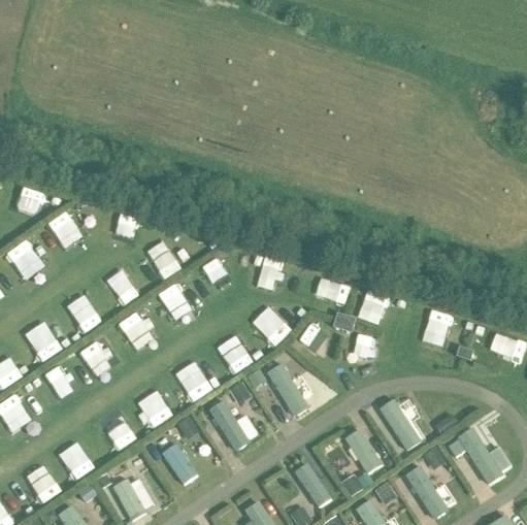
[(333,323),(335,326),(349,330),(352,329),(355,320),(353,318),(338,313),(336,315),(333,323)]
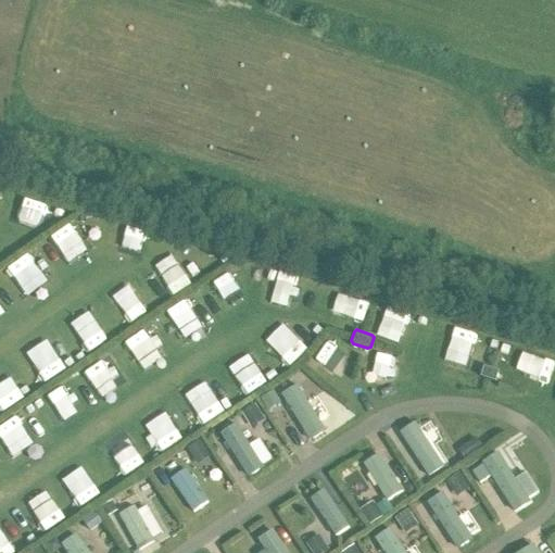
[(281,392),(310,439),(325,429),(297,382),(281,392)]
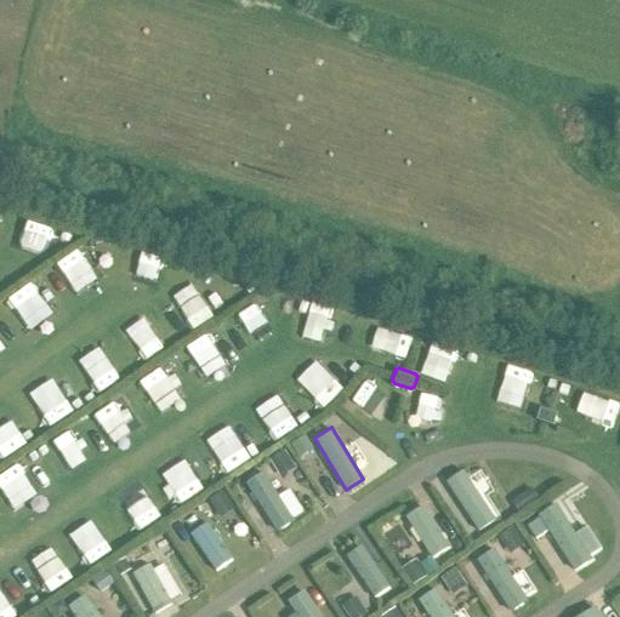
[(290,441),(299,456),(313,447),(305,433),(290,441)]
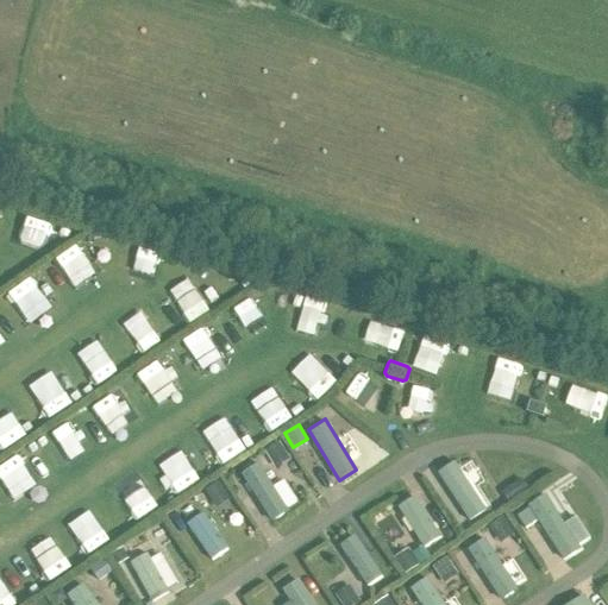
[(263,448),(275,466),(290,457),(279,439),(263,448)]
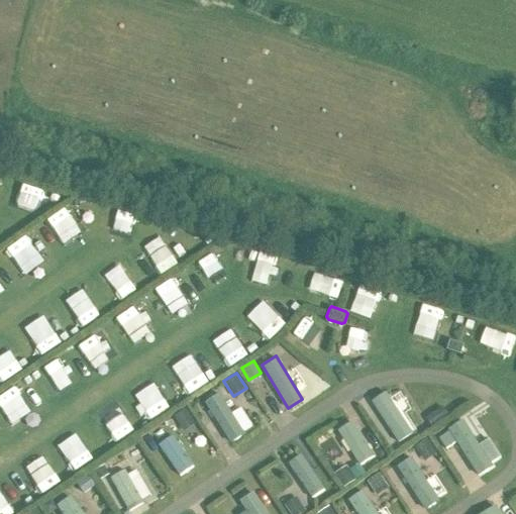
[(371,399),(398,440),(413,430),(386,389),(371,399)]
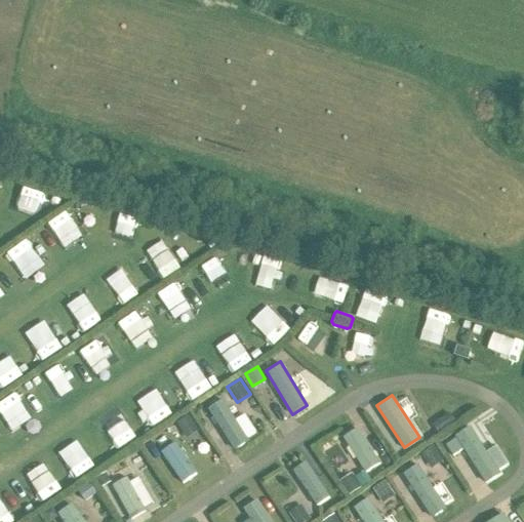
[(207,407),(234,448),(248,439),(223,398),(207,407)]
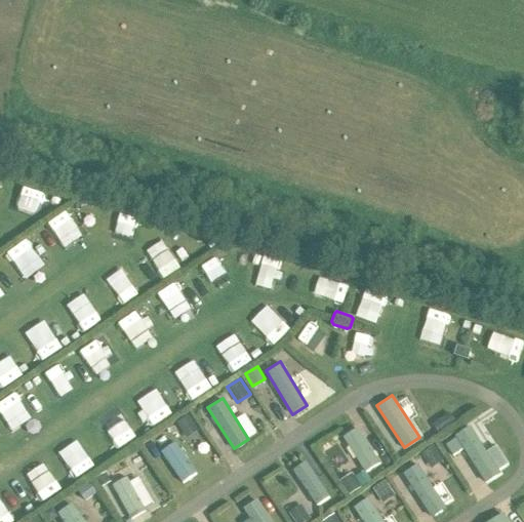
[(432,422),(439,432),(455,422),(449,410),(432,422)]
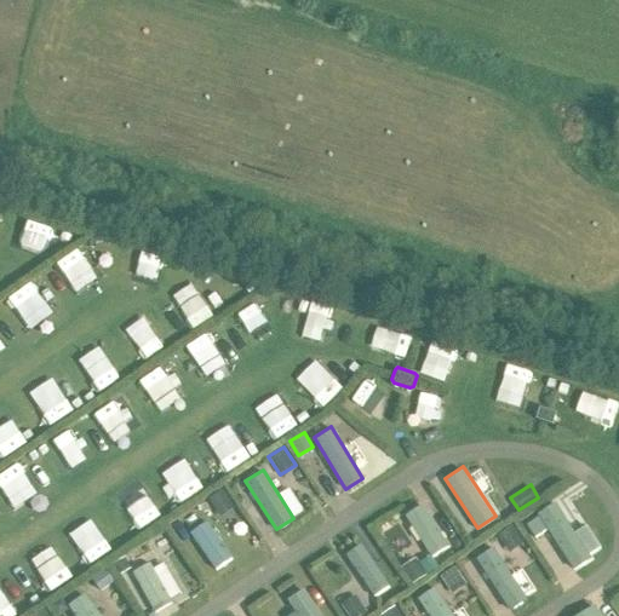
[(207,496),(219,514),(234,505),(222,488),(207,496)]
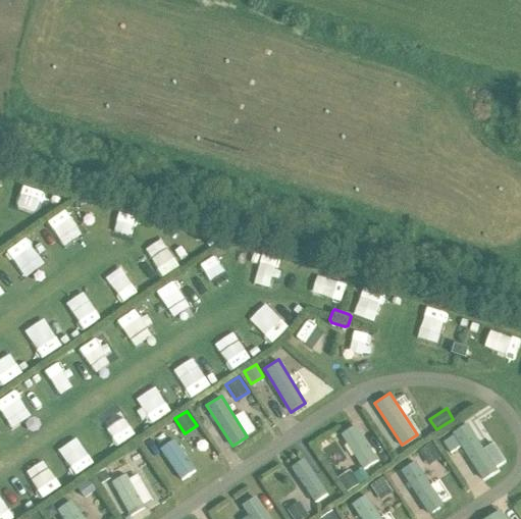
[(461,444),(482,478),(498,468),(496,465),(506,459),(493,440),(483,447),(467,421),(452,431),(453,433),(441,440),(449,452),(461,444)]
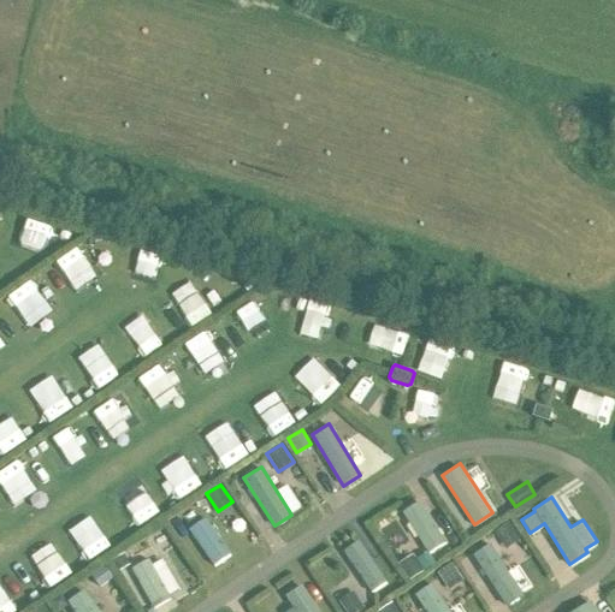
[(402,510),(429,551),(445,540),(419,499),(402,510)]
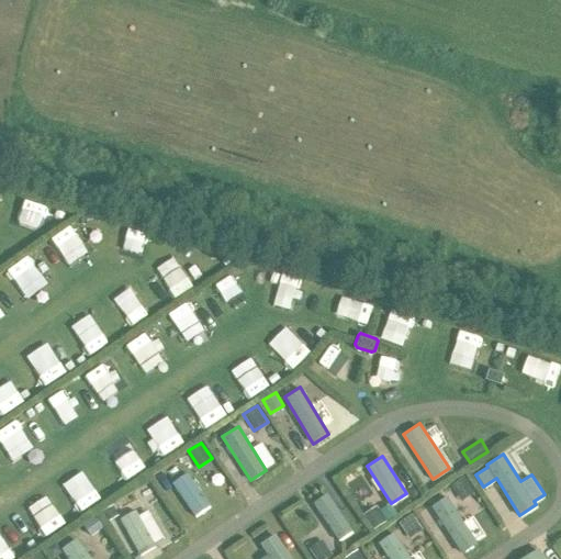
[(172,482),(195,515),(210,505),(188,472),(172,482)]
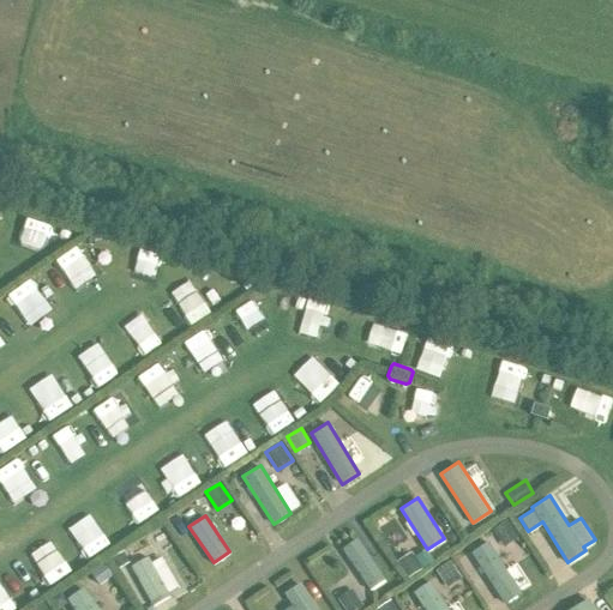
[(492,527),(504,545),(518,536),(508,518),(492,527)]
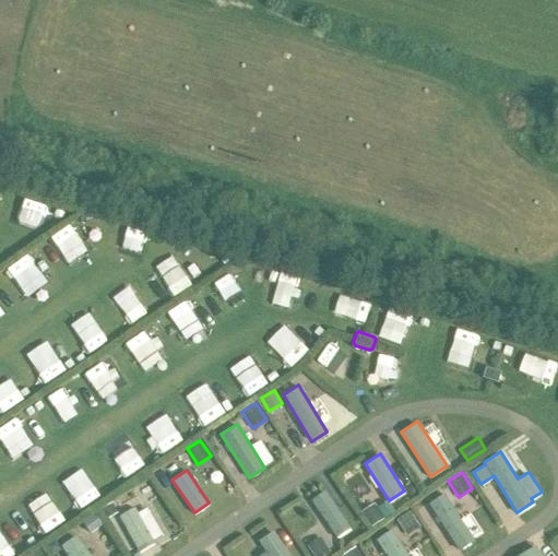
[(311,498),(336,536),(351,527),(325,489),(311,498)]
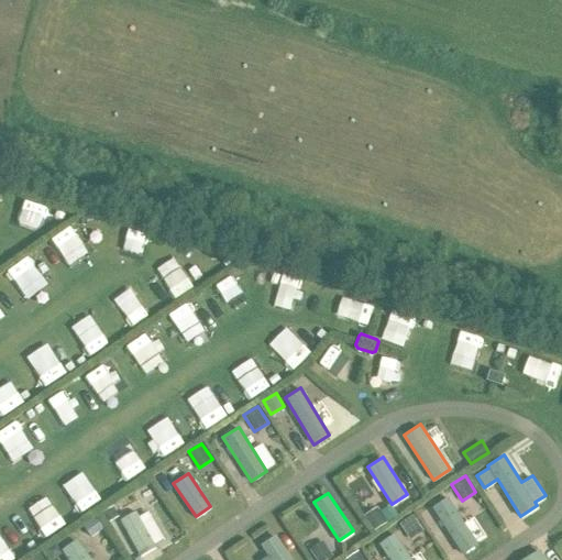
[(432,506),(462,553),(478,542),(448,495),(432,506)]
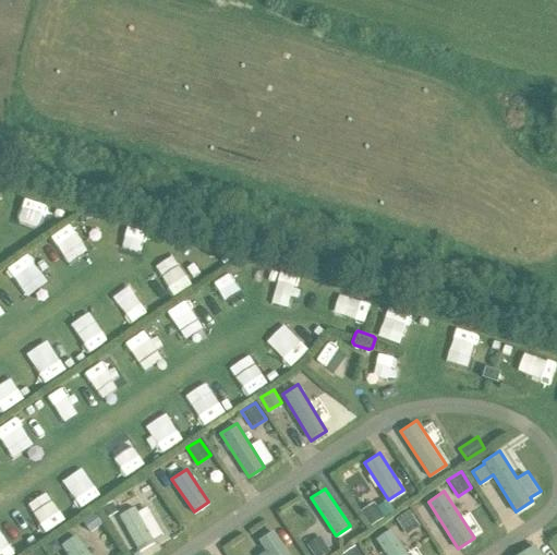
[(360,509),(370,525),(394,509),(387,498),(376,505),(374,501),(360,509)]
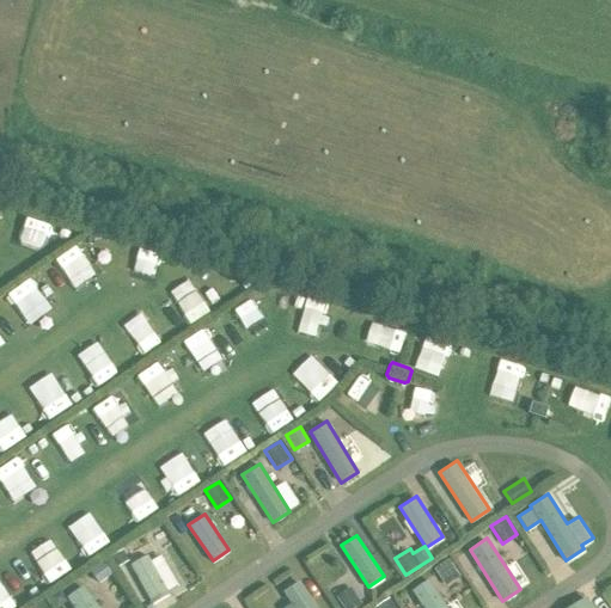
[(109,556),(115,566),(127,558),(120,547),(109,556)]
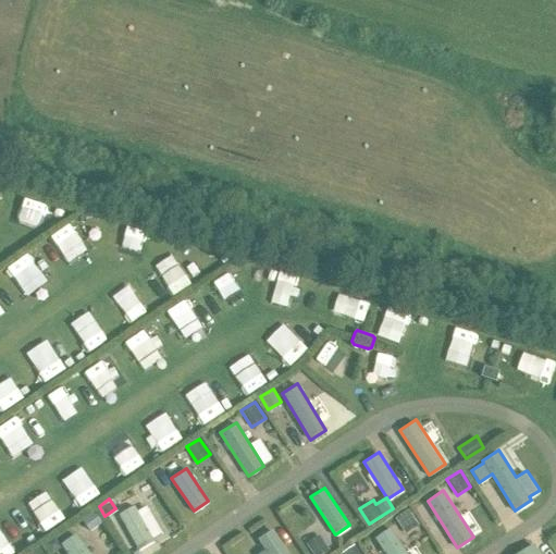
[(119,514),(139,550),(155,540),(135,505),(119,514)]
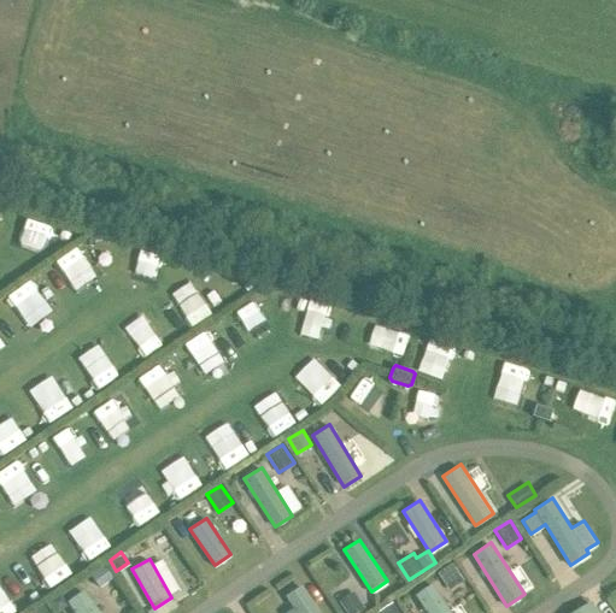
[(438,571),(450,589),(464,579),(452,561),(438,571)]
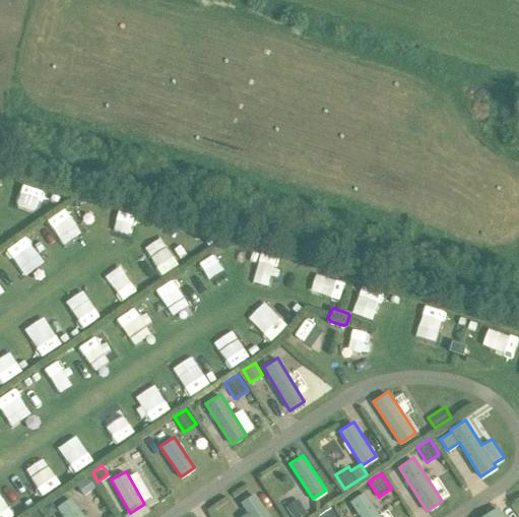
[(75,482),(83,495),(94,487),(86,475),(75,482)]
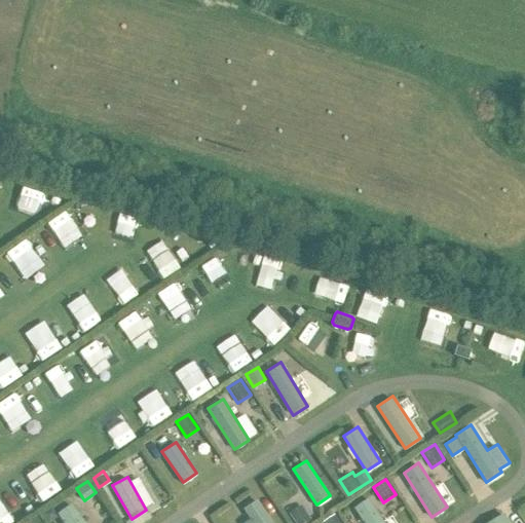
[(353,507),(365,522),(385,522),(369,496),(353,507)]
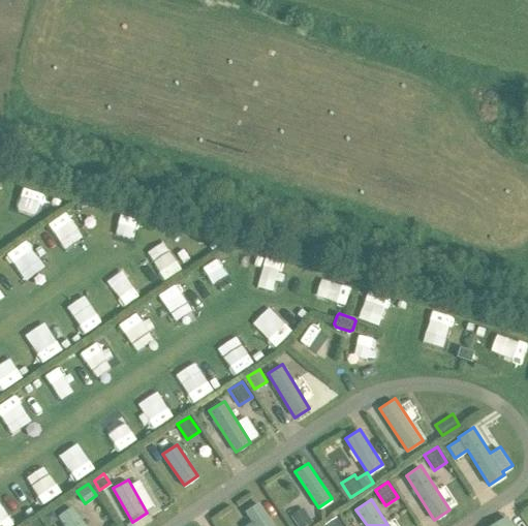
[(245,511),(255,525),(275,525),(259,501),(245,511)]
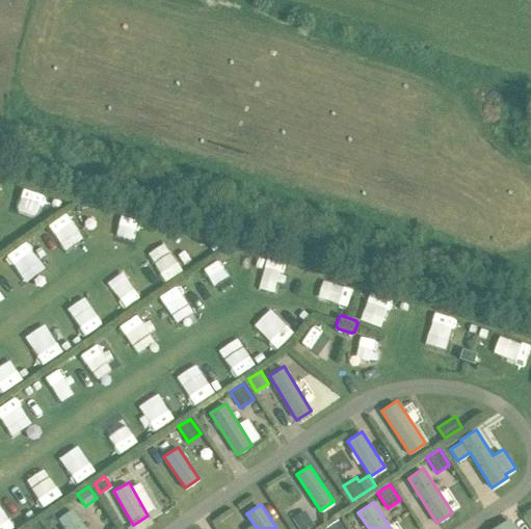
[(56,519),(63,528),(85,528),(72,508),(56,519)]
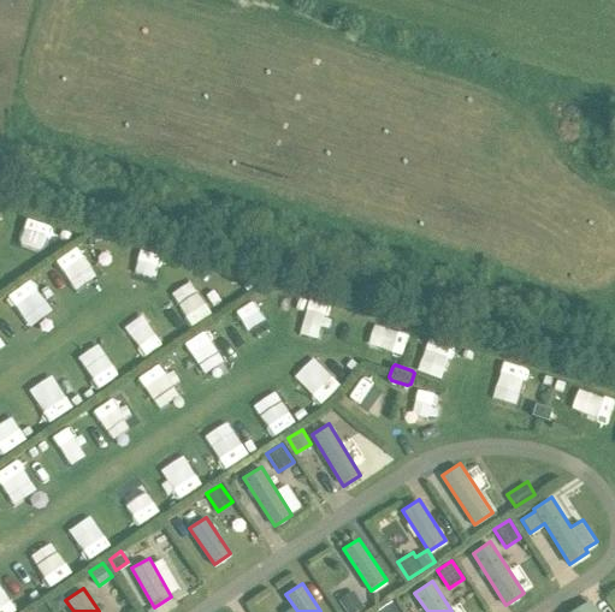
[(338,599),(347,611),(354,611),(365,606),(354,589),(338,599)]
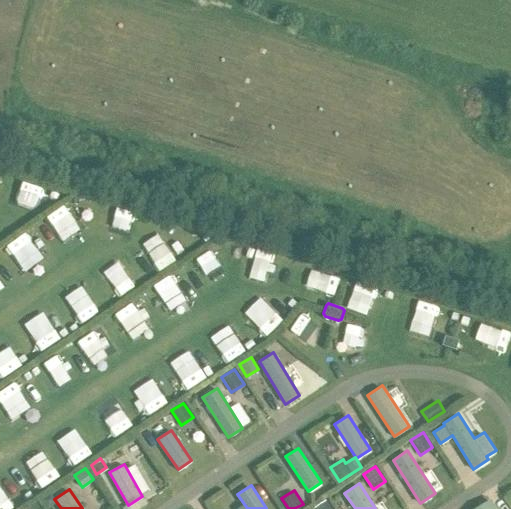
[(39,498),(46,507),(55,501),(48,491),(39,498)]
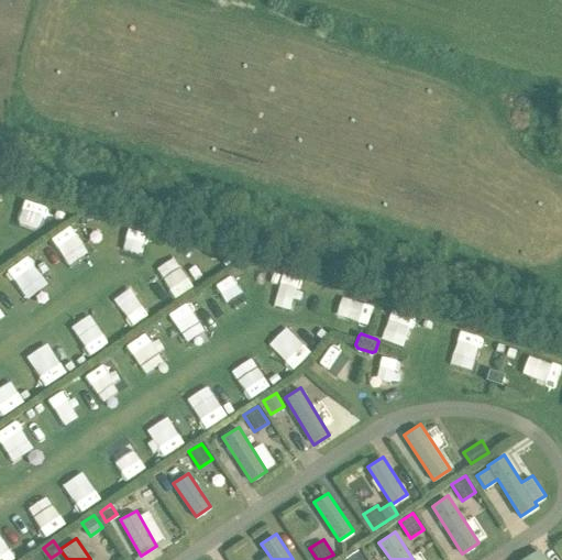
[(520,559),(547,559),(539,548),(520,559)]
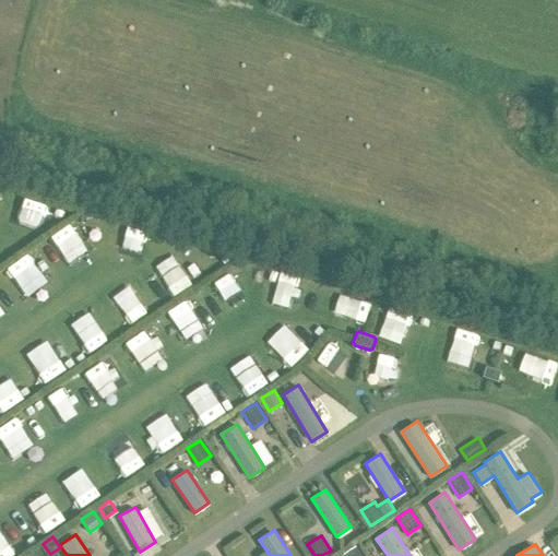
[(342,553),(344,555),(363,555),(355,545),(342,553)]
